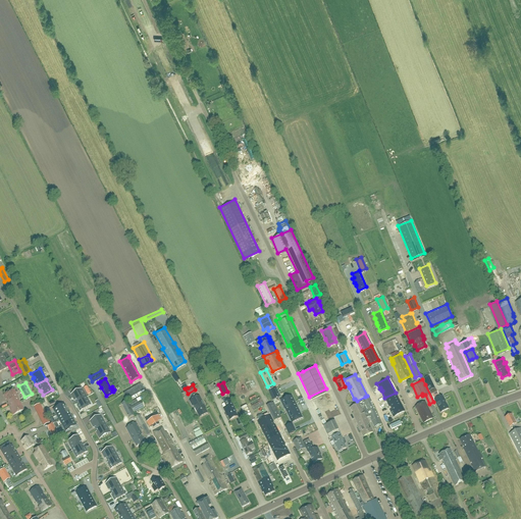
[(433,398),(439,410),(448,407),(446,403),(445,402),(444,400),(445,400),(443,396),(441,394),(438,395),(434,385),(428,388),(433,398)]
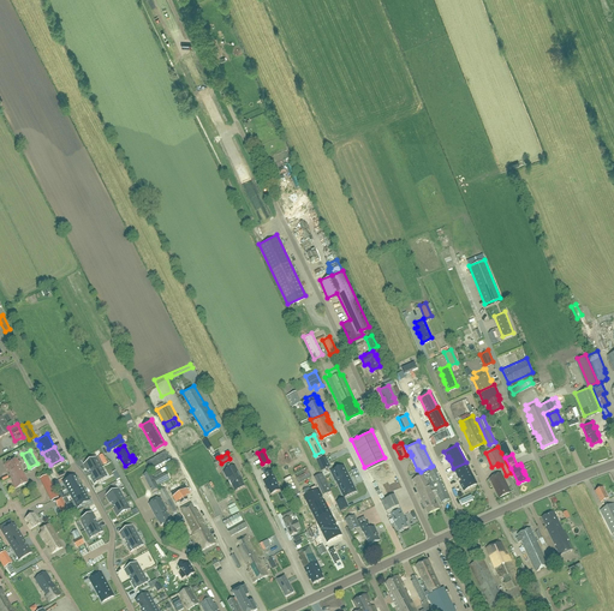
[(88,468),(90,471),(101,465),(95,455),(83,462),(87,469),(88,468)]
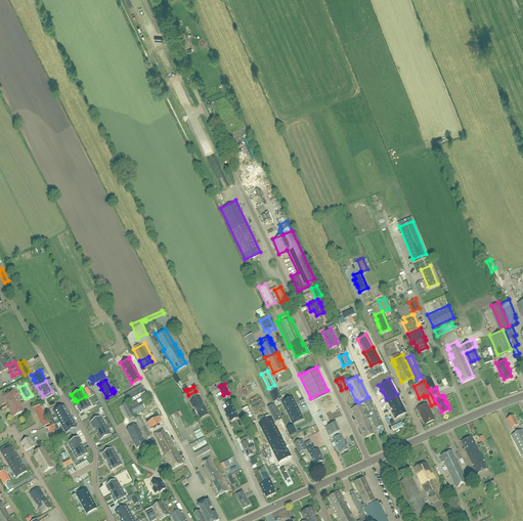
[(276,388),(268,391),(272,399),(280,396),(276,388)]
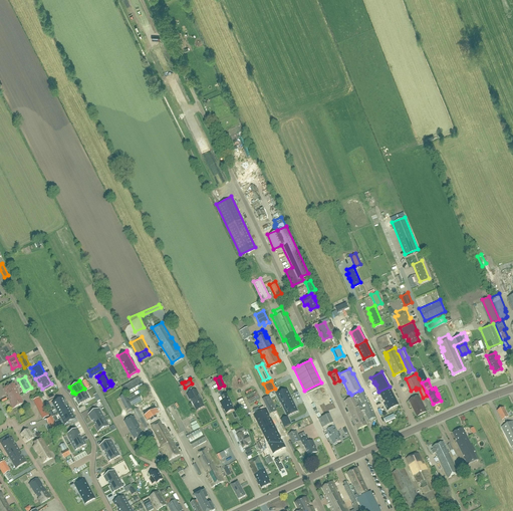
[(8,398),(18,394),(12,381),(2,386),(5,391),(6,391),(7,394),(6,395),(8,398)]
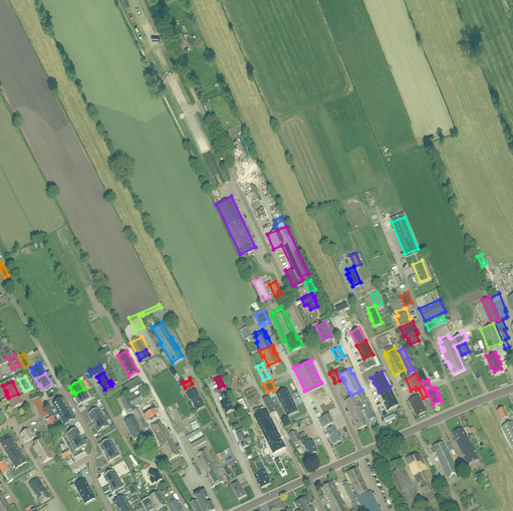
[(312,389),(319,404),(327,400),(325,395),(326,395),(324,392),(321,385),(312,389)]
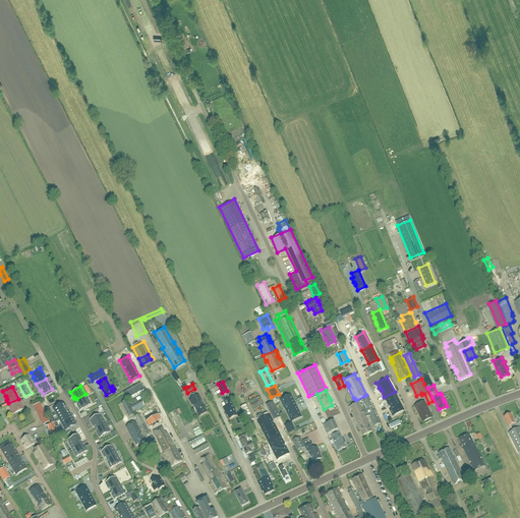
[(256,391),(246,396),(252,408),(263,403),(256,391)]
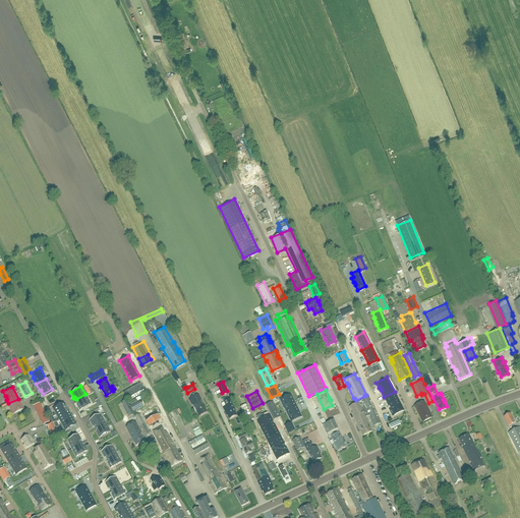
[(392,414),(403,408),(395,392),(384,397),(388,404),(389,404),(390,406),(388,407),(392,414)]
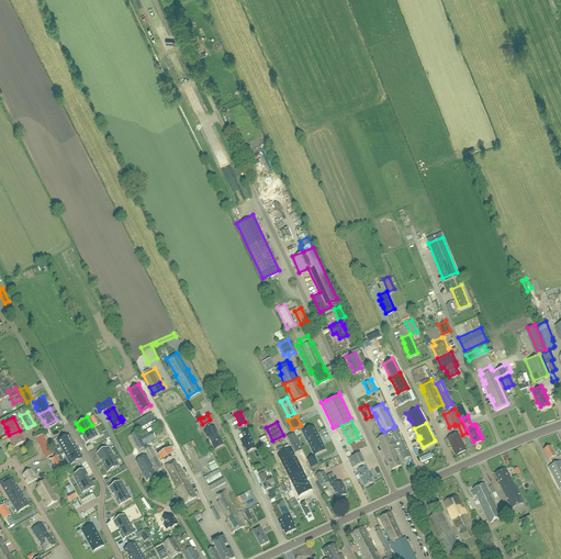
[(220,435),(213,424),(203,429),(206,435),(208,434),(210,437),(209,437),(209,438),(210,440),(211,440),(214,447),(222,443),(219,435),(220,435)]
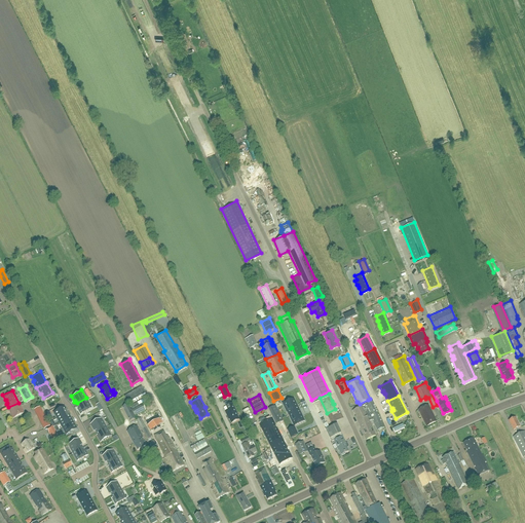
[(290,397),(282,401),(286,410),(287,410),(287,411),(297,406),(293,397),(290,398),(290,397)]
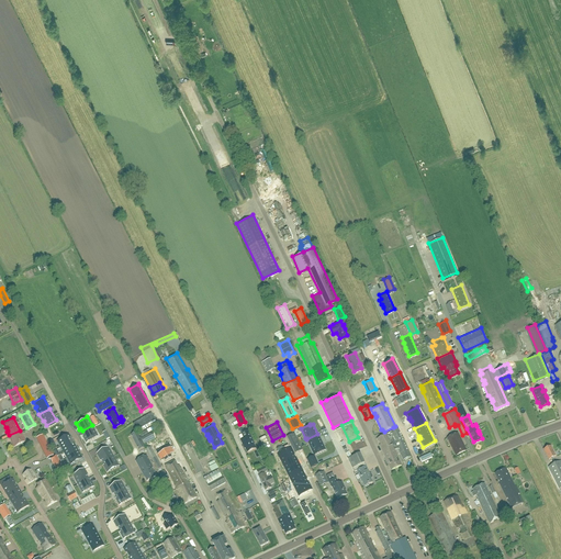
[(82,434),(86,440),(97,435),(92,425),(82,431),(83,433),(82,434)]
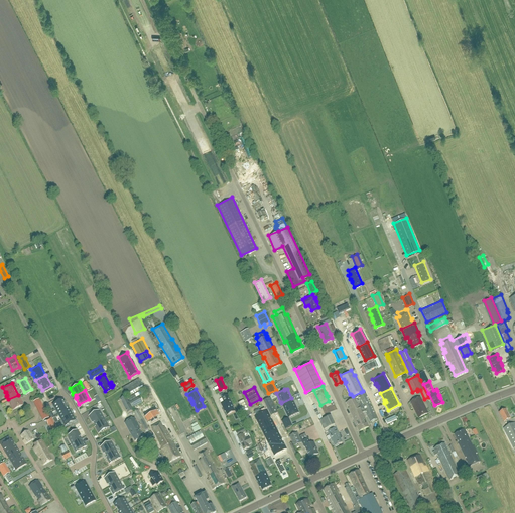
[(376,417),(365,391),(354,396),(345,400),(346,403),(347,403),(349,406),(348,406),(358,429),(368,424),(362,410),(364,409),(369,420),(376,417)]
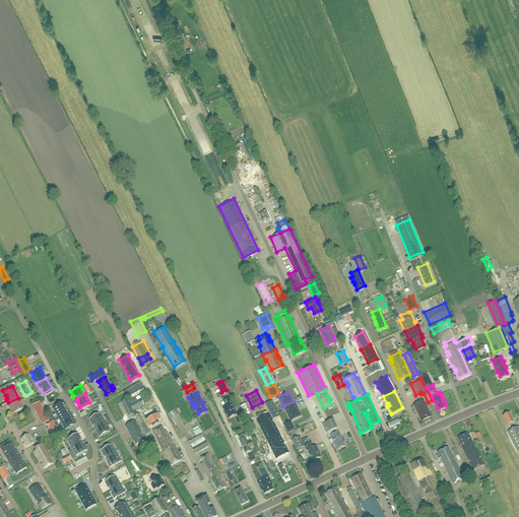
[(236,412),(233,406),(229,396),(222,399),(225,404),(222,406),(225,412),(228,416),(236,412)]
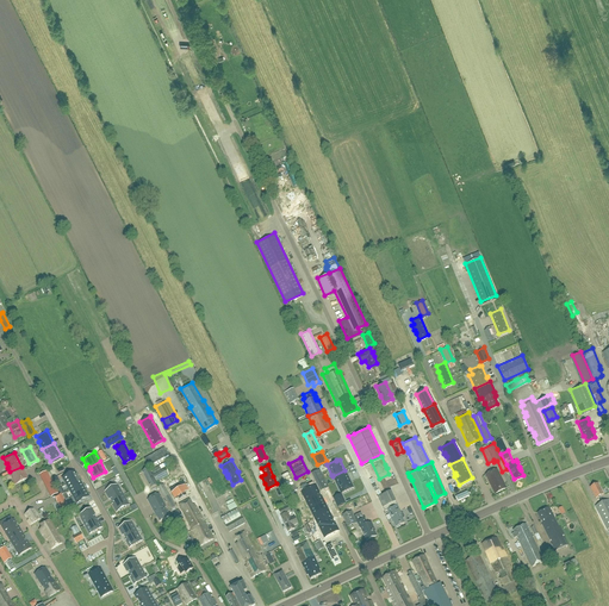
[(147,466),(142,469),(143,473),(148,481),(150,485),(155,481),(147,466)]
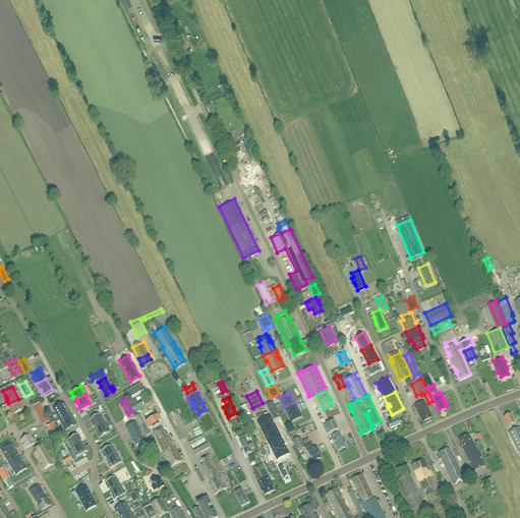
[(139,398),(129,404),(132,409),(142,404),(139,398)]
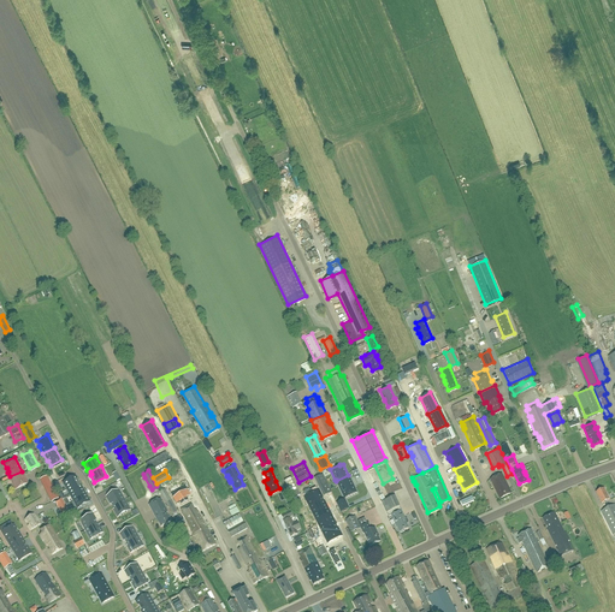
[(22,471),(10,476),(11,480),(13,487),(27,480),(24,474),(23,474),(22,471)]
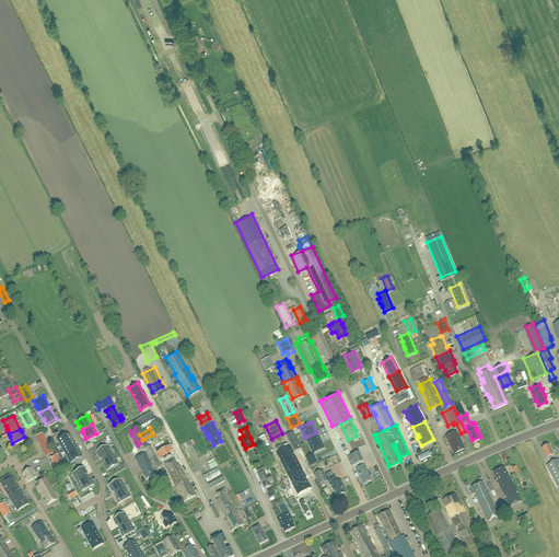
[(453,452),(464,447),(455,429),(444,434),(453,452)]
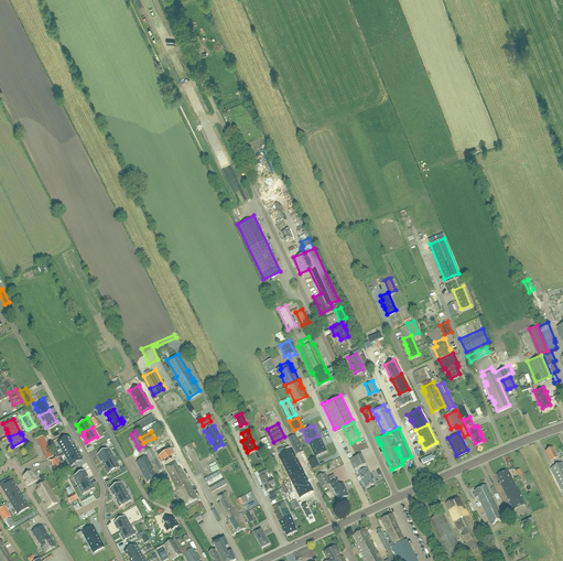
[(298,451),(302,449),(294,433),(290,435),(298,451)]
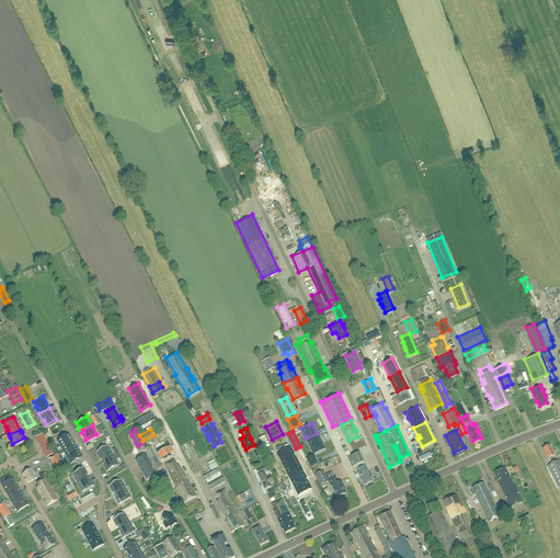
[(35,434),(35,435),(44,453),(45,455),(52,452),(42,432),(37,433),(35,434)]
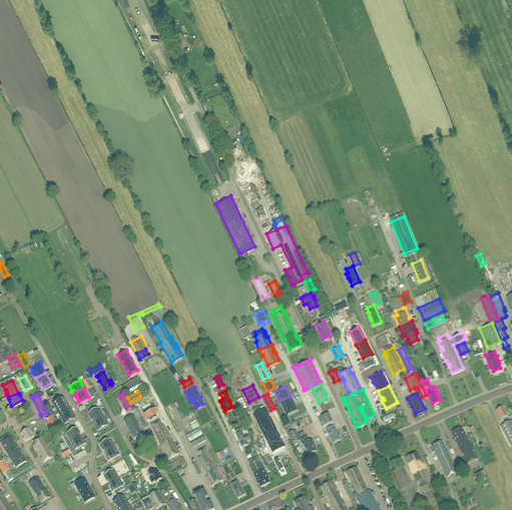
[(52,400),(55,405),(64,400),(61,395),(52,400)]
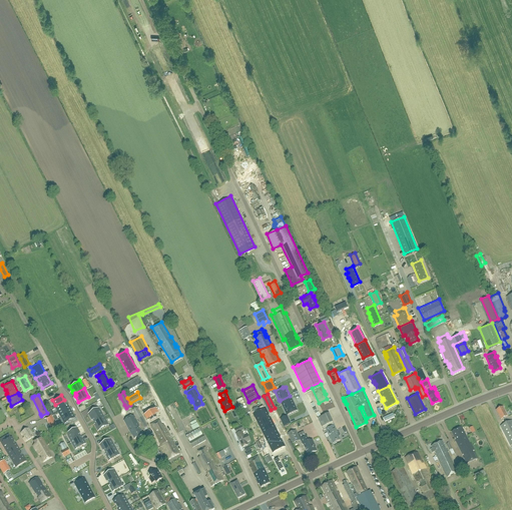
[(290,396),(280,401),(287,413),(296,408),(294,404),(292,402),(293,401),(290,396)]
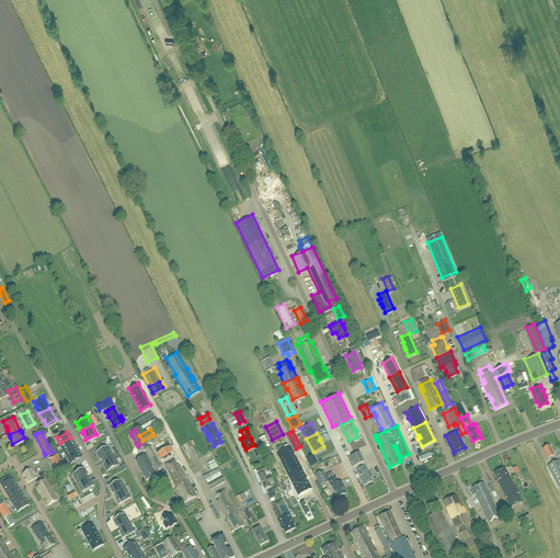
[(60,443),(63,450),(73,443),(70,437),(60,443)]
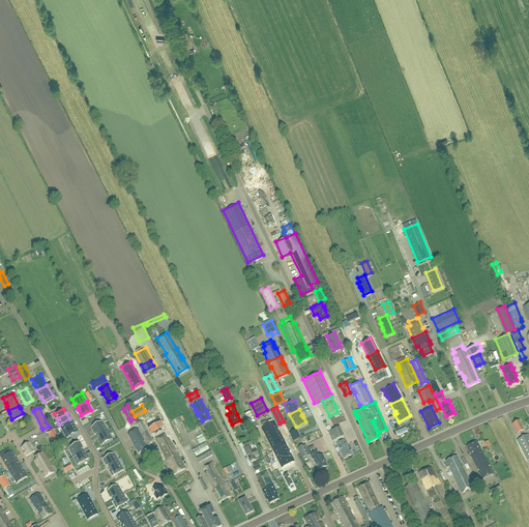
[(151,432),(164,425),(158,415),(146,422),(151,432)]
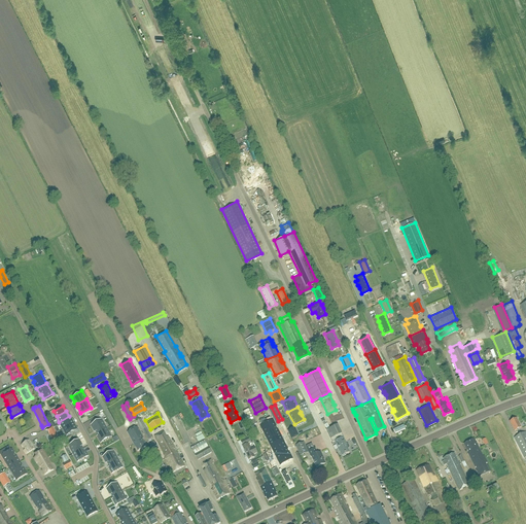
[(176,413),(171,415),(179,432),(184,429),(176,413)]
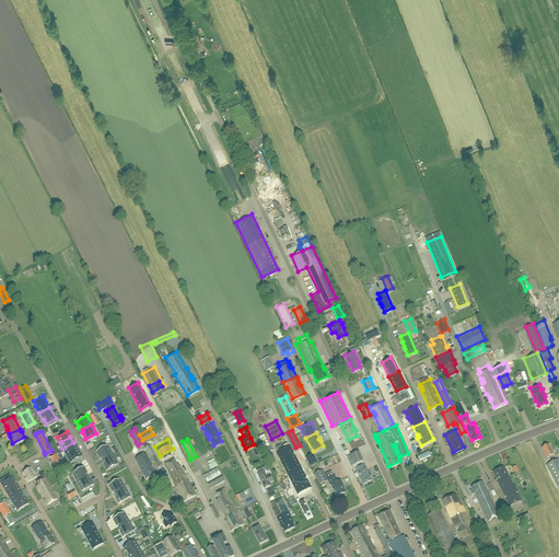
[(73,442),(62,449),(66,454),(77,448),(73,442)]
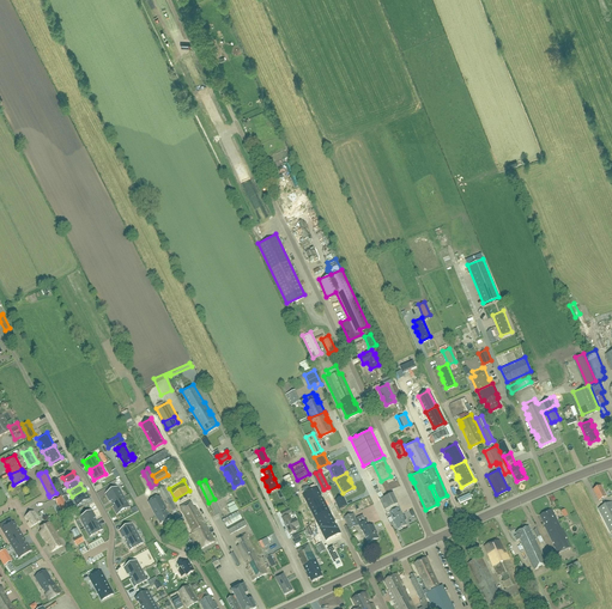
[(598,498),(605,494),(600,483),(592,487),(598,498)]
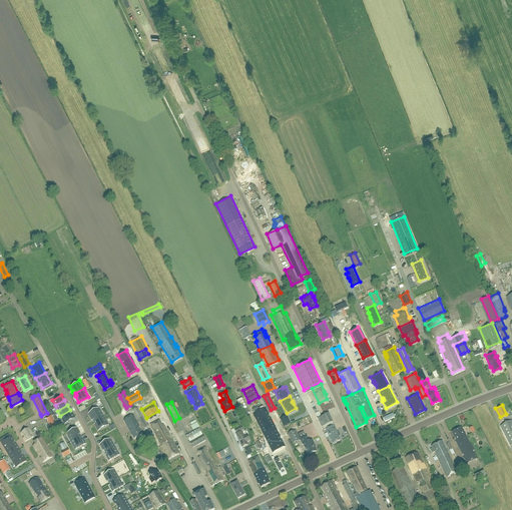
[(142,426),(146,424),(136,406),(132,408),(142,426)]
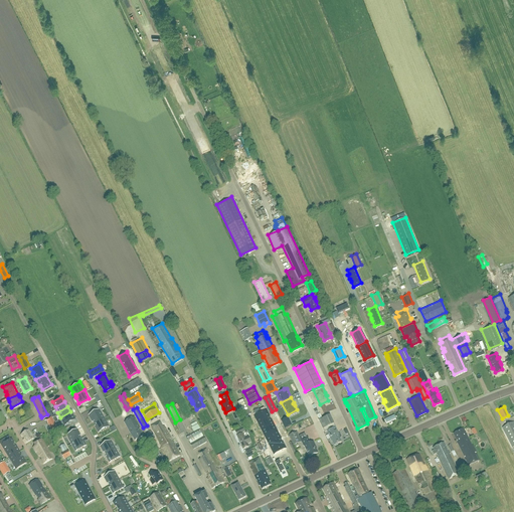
[(271,416),(269,417),(268,414),(269,413),(266,407),(253,413),(264,435),(276,429),(271,416)]
